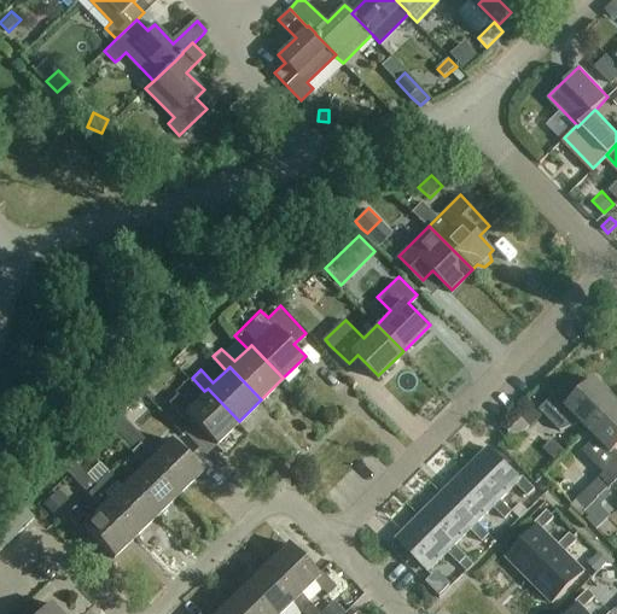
[(591,428),(616,402),(616,398),(597,378),(580,395),(569,382),(542,409),(564,431),(585,422),(591,428)]
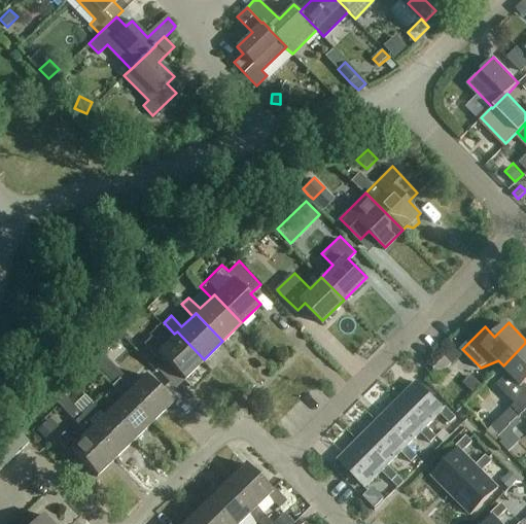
[(185,378),(204,359),(177,332),(174,334),(163,345),(151,334),(143,341),(156,354),(160,351),(185,378)]
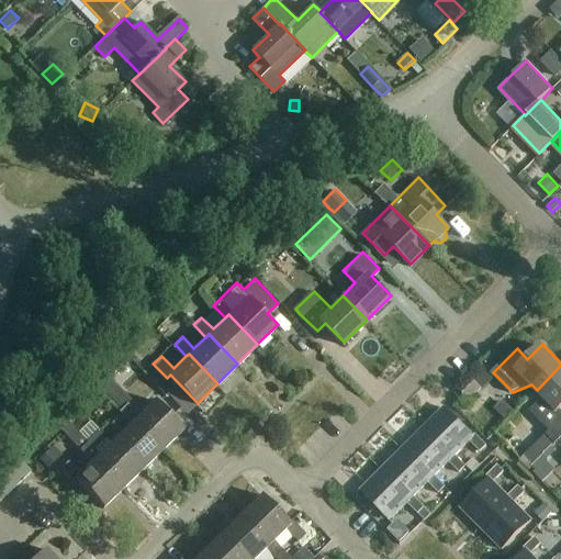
[(560,366),(537,390),(543,398),(533,409),(552,429),(560,420),(560,366)]
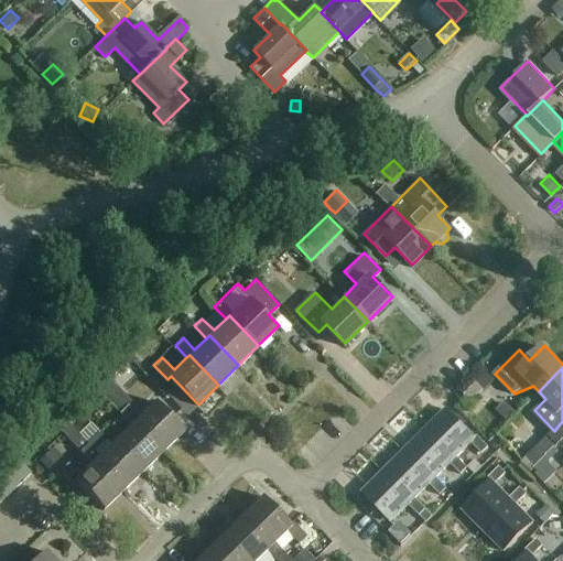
[(485,387),(497,376),(489,369),(478,380),(485,387)]
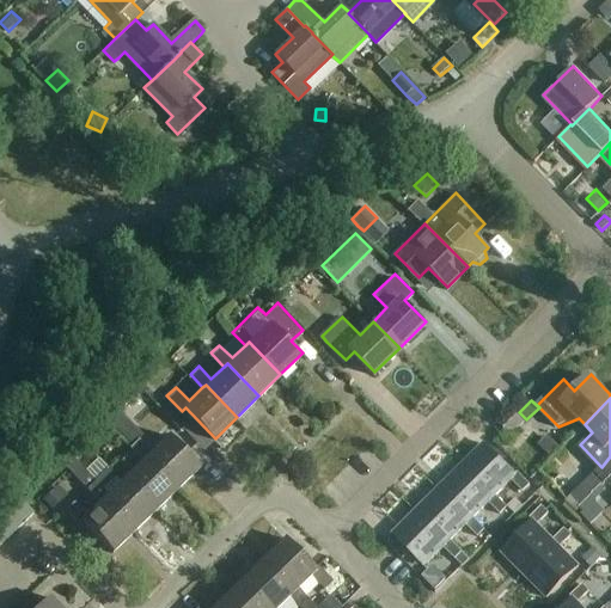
[(120,410),(108,422),(120,433),(130,422),(120,410)]
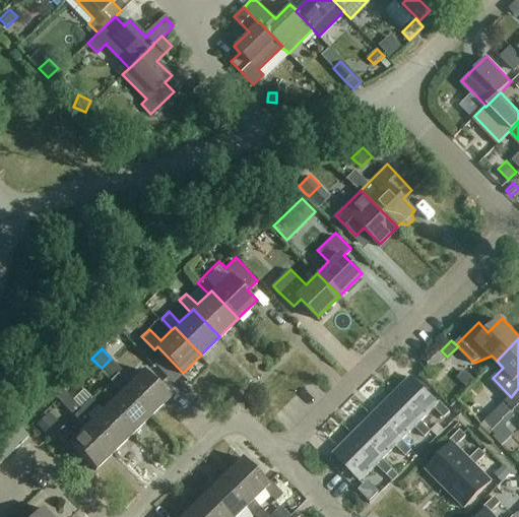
[(436,369),(446,359),(439,351),(429,362),(436,369)]
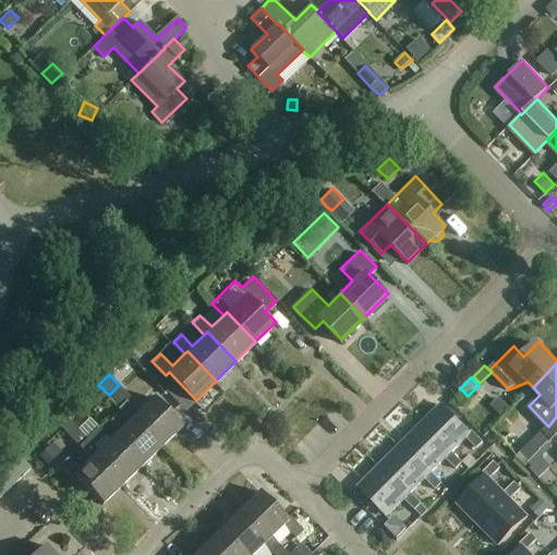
[(134,414),(162,444),(183,424),(178,418),(155,395),(138,410),(128,398),(119,406),(131,418),(134,414)]
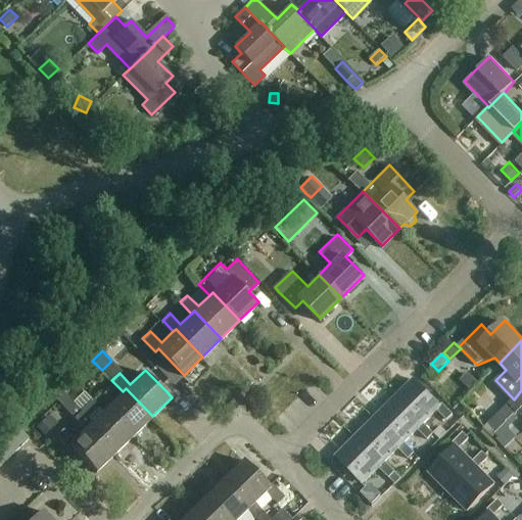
[(421,425),(423,423),(437,409),(446,419),(452,414),(442,404),(440,406),(413,377),(392,396),(421,425)]
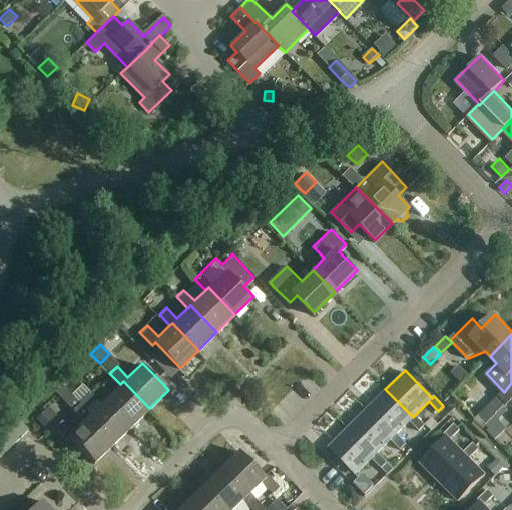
[(131,425),(149,408),(123,381),(120,384),(109,395),(98,384),(91,391),(102,402),(105,399),(131,425)]
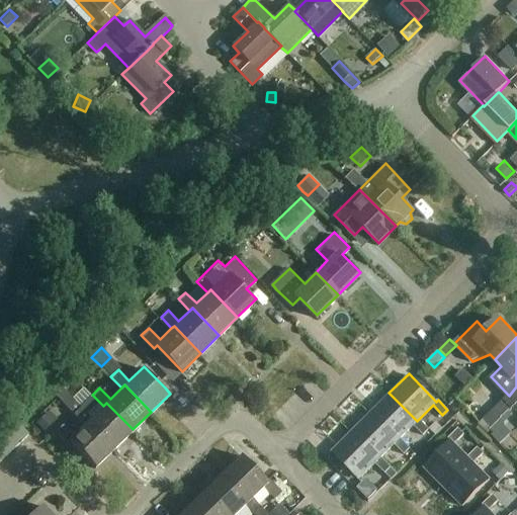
[(106,403),(103,406),(92,395),(81,405),(79,403),(65,388),(58,395),(72,410),(74,412),(85,423),(88,420),(114,447),(133,429),(106,403)]
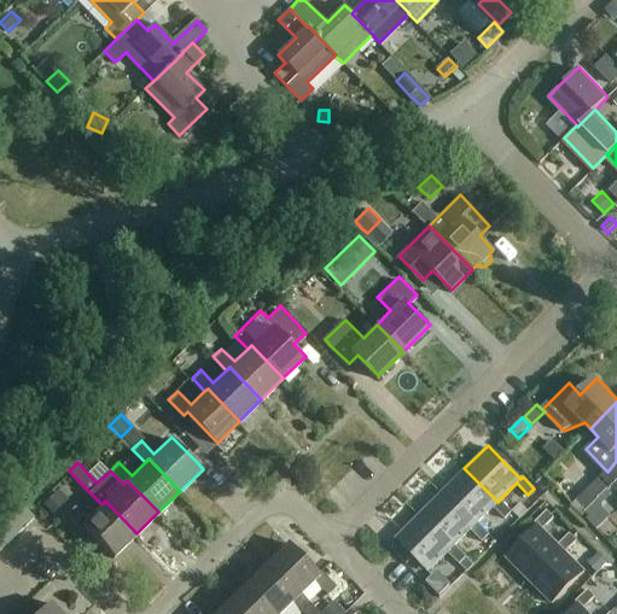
[(512,512),(500,500),(498,502),(464,468),(442,490),(475,524),(477,521),(493,506),(505,518),(512,512)]
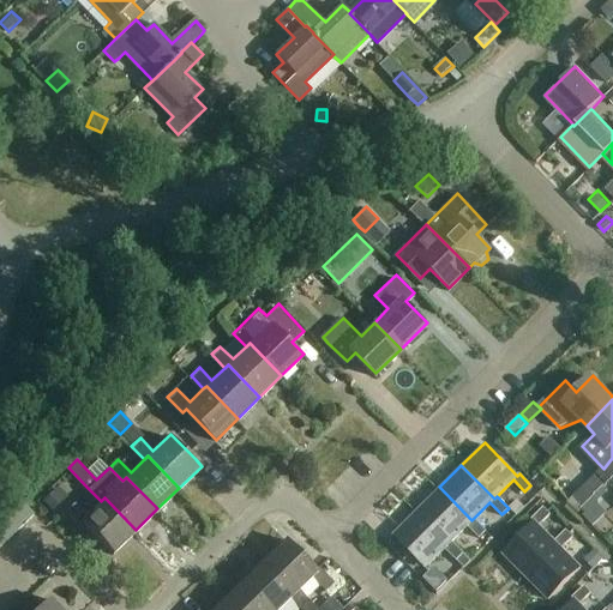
[(546,488),(552,481),(540,470),(534,477),(546,488)]
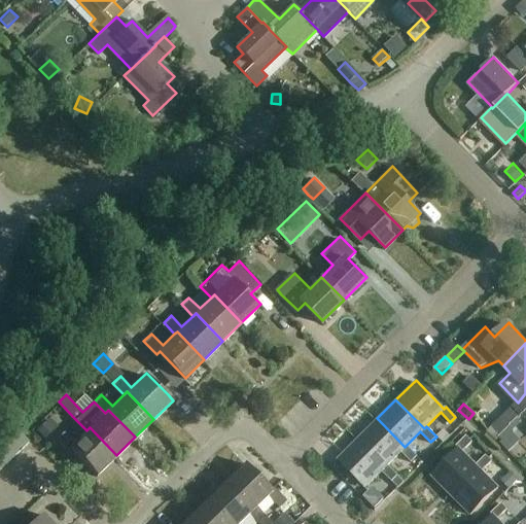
[(514,406),(492,428),(499,435),(511,424),(519,417),(522,414),(514,406)]
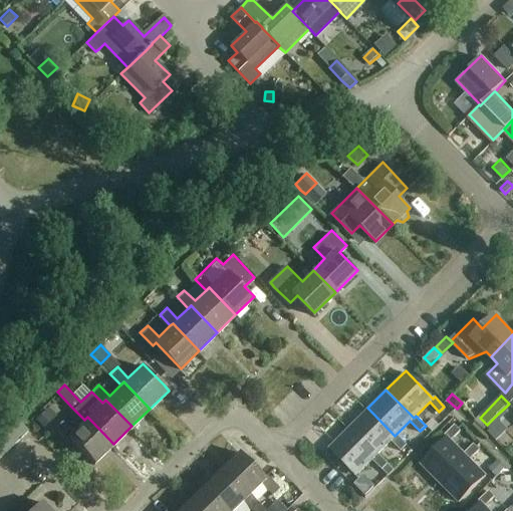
[(407,444),(397,434),(395,436),(367,408),(348,427),(375,455),(377,453),(392,440),(401,449),(407,444)]
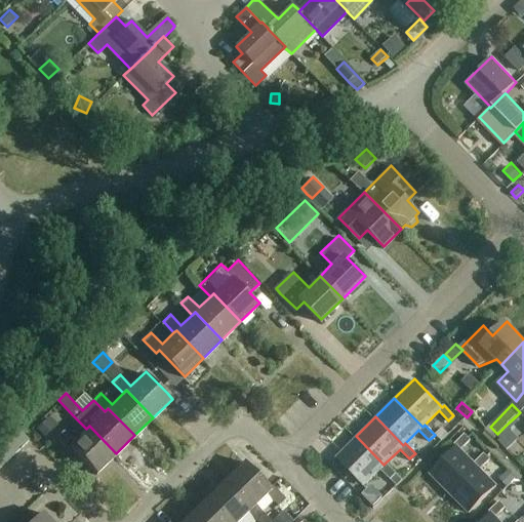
[(46,418),(37,427),(45,434),(53,426),(46,418)]
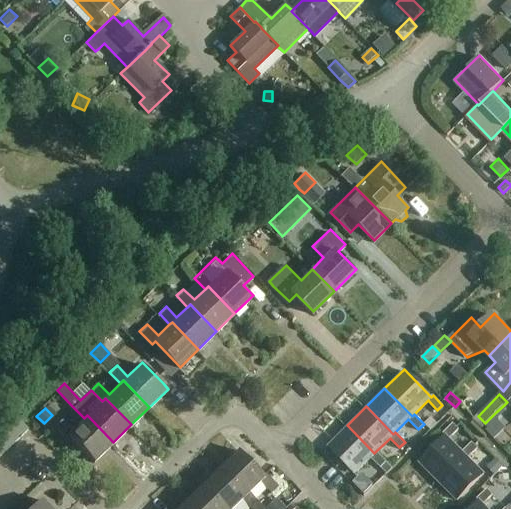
[(5,418),(21,434),(29,426),(13,410),(5,418)]
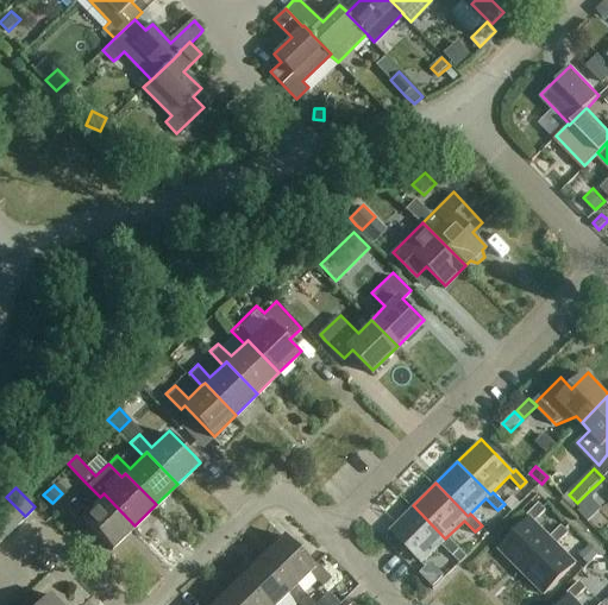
[(112,547),(135,525),(104,493),(100,497),(87,510),(74,497),(66,504),(80,520),(83,517),(112,547)]
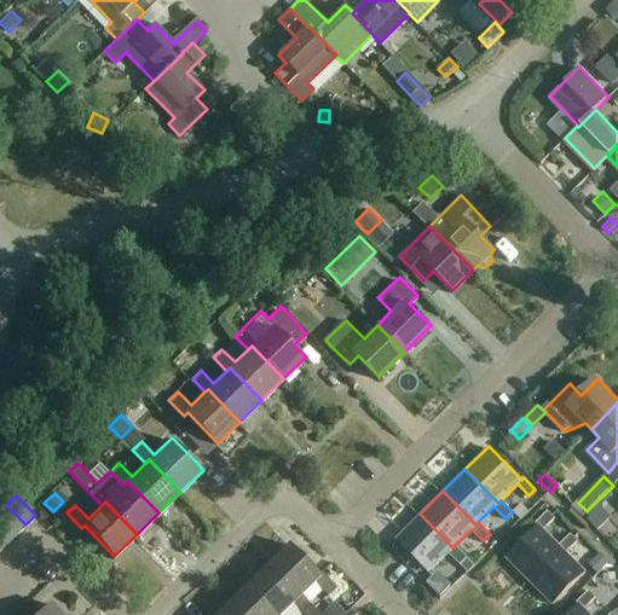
[(0,510),(0,517),(16,534),(26,524),(6,505),(0,510)]
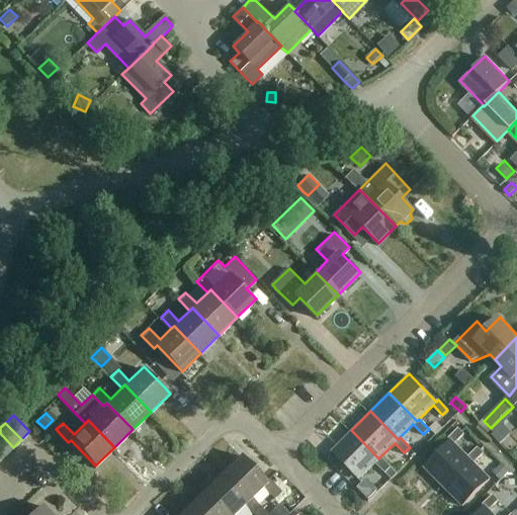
[(469,458),(467,456),(453,443),(463,433),(457,428),(448,437),(450,439),(423,466),(442,485),(469,458)]
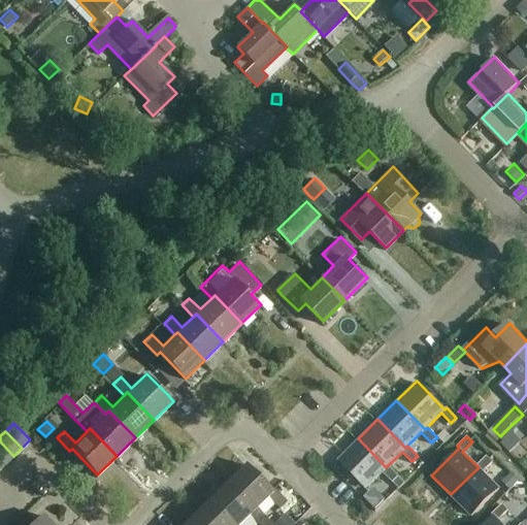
[(398,476),(388,465),(386,467),(358,438),(337,459),(365,487),(382,471),(392,481),(393,481),(398,476)]
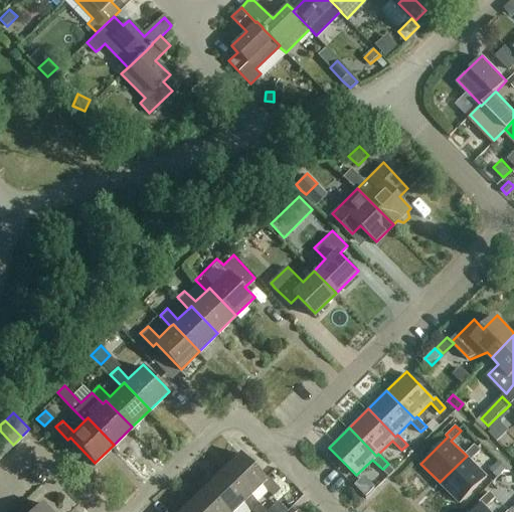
[(0,447),(5,453),(13,445),(0,431),(0,447)]
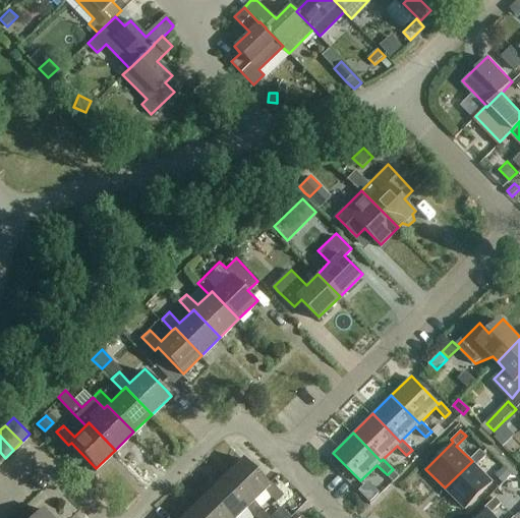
[(472,461),(445,487),(464,508),(492,481),(475,464),(484,455),(479,450),(470,459),(472,461)]
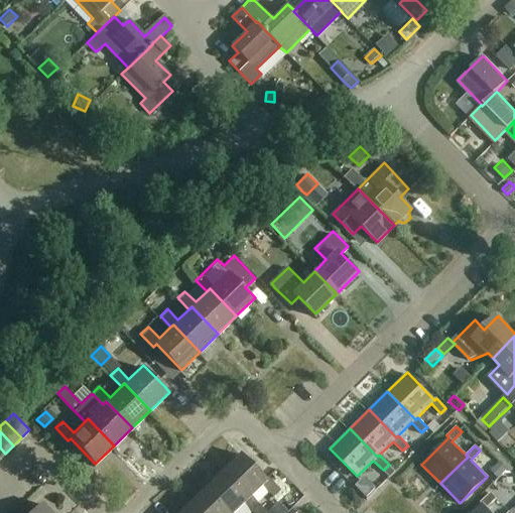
[(249,497),(252,494),(263,483),(274,494),(281,487),(269,475),(266,478),(241,452),(223,470),(249,497)]
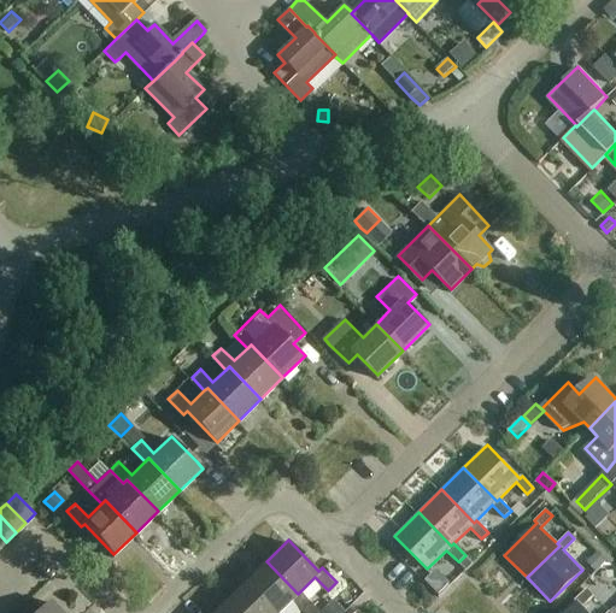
[(599,550),(588,561),(597,570),(608,560),(599,550)]
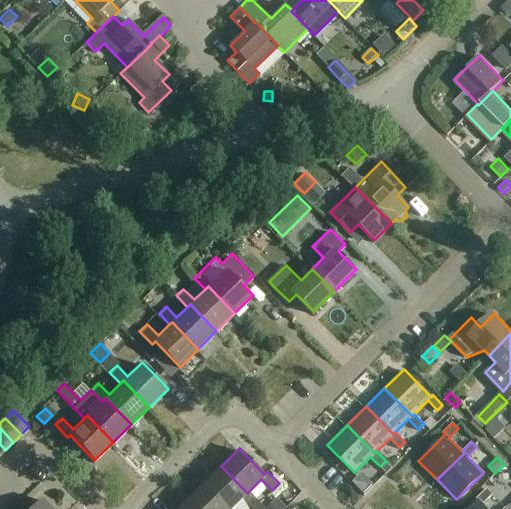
[(391,467),(386,461),(381,466),(386,471),(391,467)]
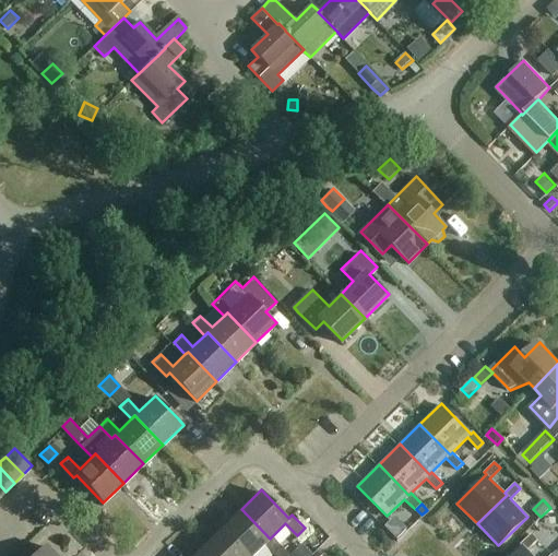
[(241,509),(222,529),(248,555),(251,555),(253,554),(265,543),(277,555),(293,555),(294,555),(285,547),(273,535),(270,539),(241,509)]
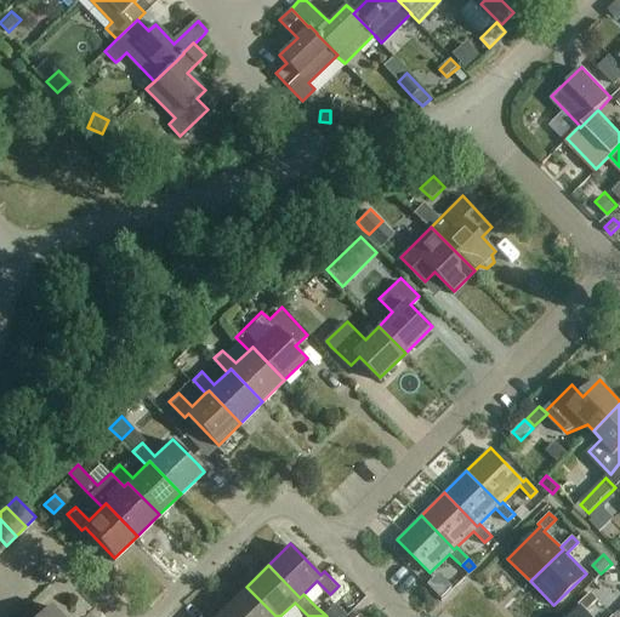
[(283,616),(282,615),(279,616),(276,616),(246,587),(225,607),(233,616),(283,616)]
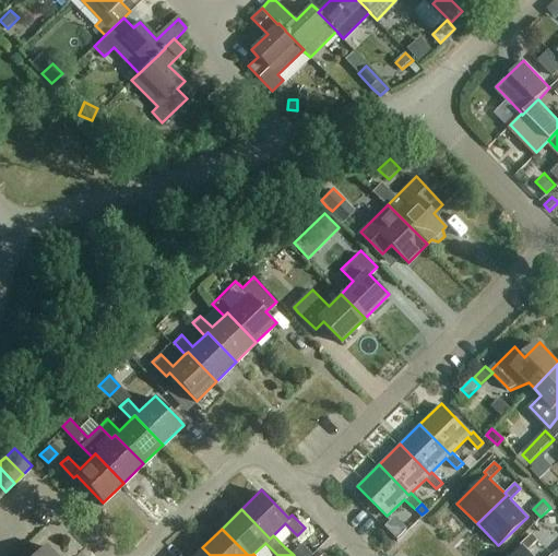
[(532,555),(526,551),(537,540),(532,534),(521,544),(523,546),(512,555),(532,555)]
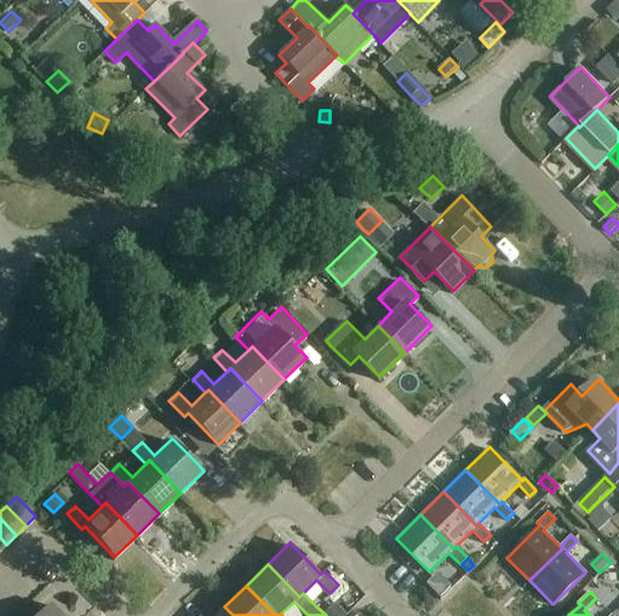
[(326,615),(342,615),(348,611),(337,599),(322,612),(326,615)]
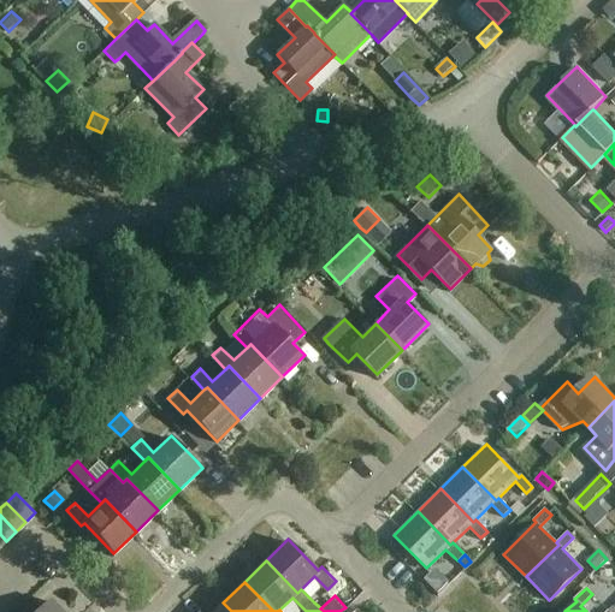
[(64,611),(51,598),(37,611),(28,600),(15,611),(64,611)]
